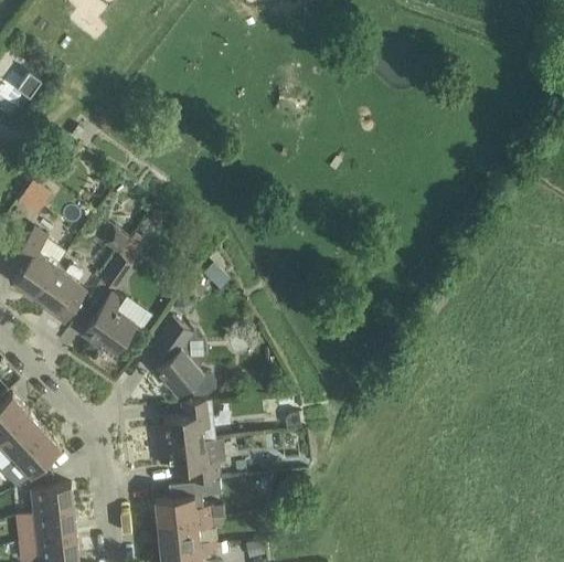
[(13,105),(36,81),(27,72),(3,96),(13,105)]
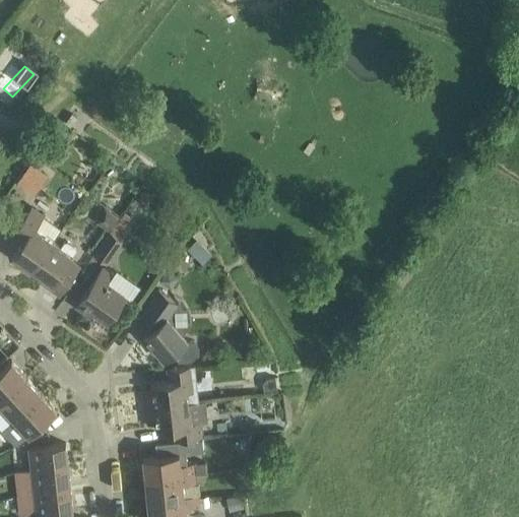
[(17,182),(36,195),(48,179),(28,166),(17,182)]
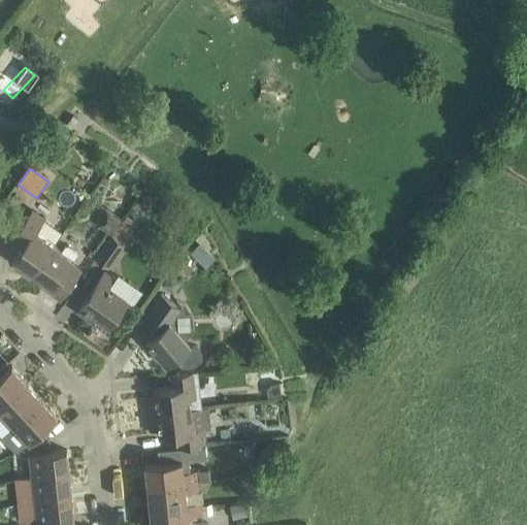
[(140,212),(152,215),(156,198),(143,195),(140,212)]
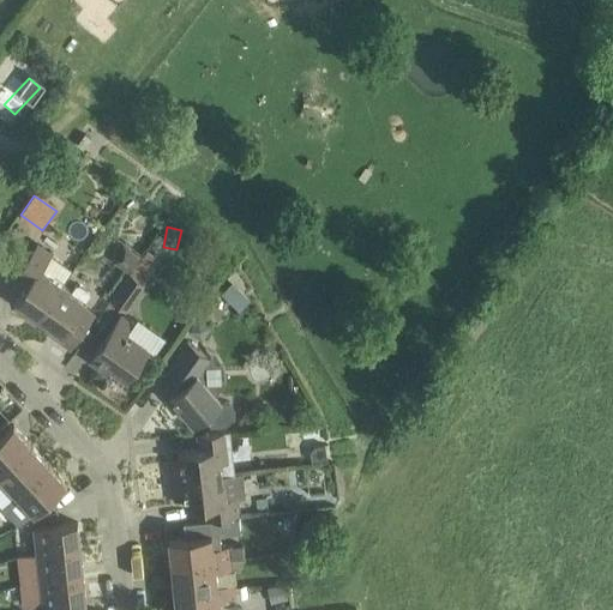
[(35,326),(40,320),(38,320),(64,287),(42,272),(52,258),(36,247),(13,279),(25,288),(14,302),(28,312),(24,318),(35,326)]
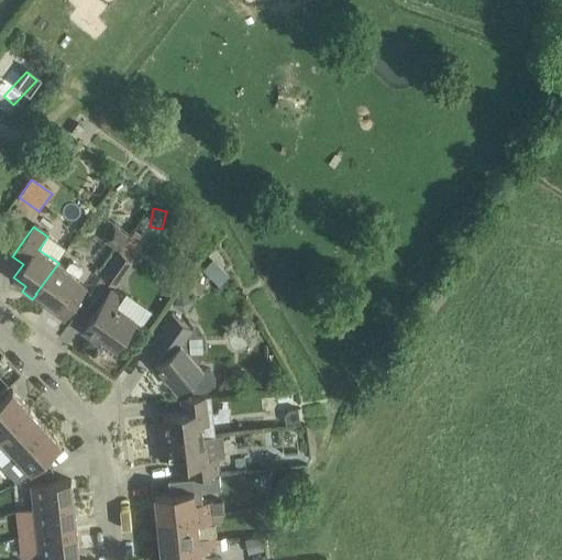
[(95,273),(116,287),(133,262),(119,252),(103,275),(96,270),(95,273)]
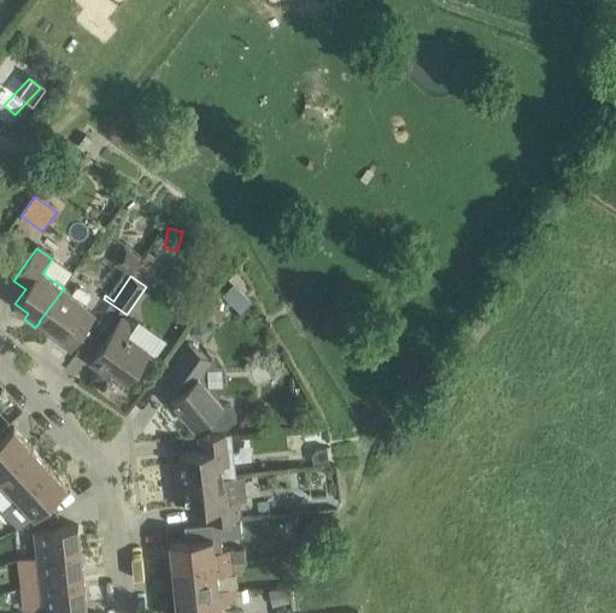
[(223,296),(240,314),(251,302),(234,286),(223,296)]
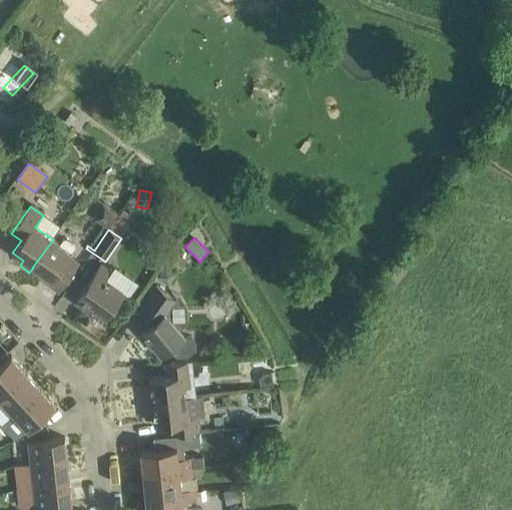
[(32,268),(33,268),(43,275),(39,280),(59,294),(78,266),(68,259),(71,253),(53,239),(32,268)]
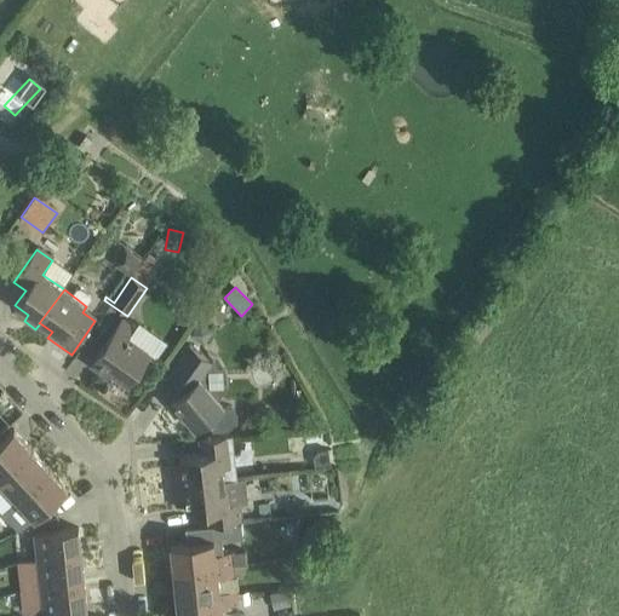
[(129,341),(135,332),(122,322),(95,362),(129,385),(149,356),(129,341)]
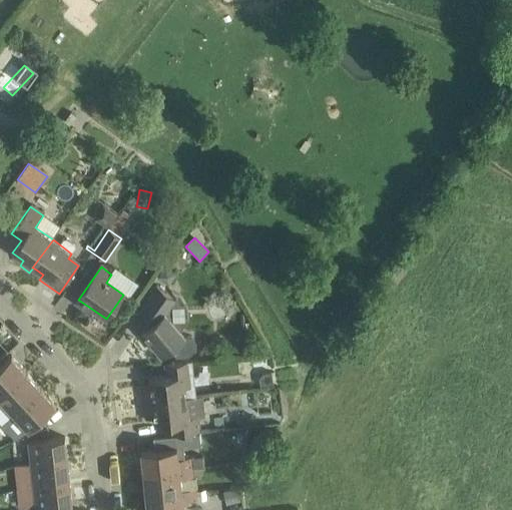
[(157,279),(168,287),(176,275),(165,268),(157,279)]
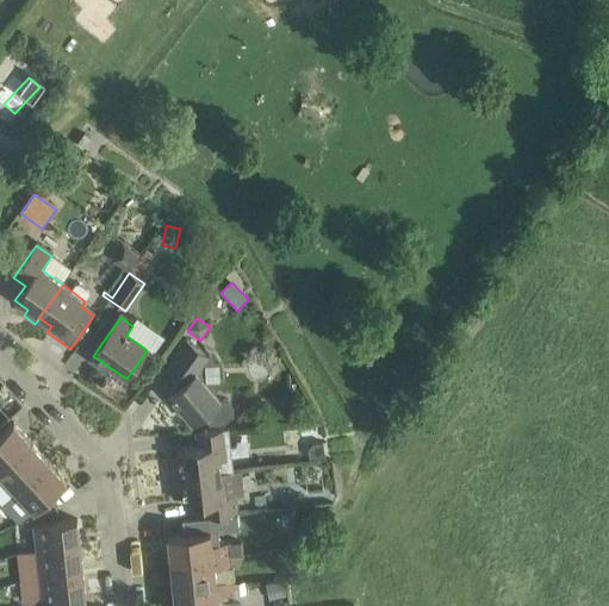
[(166,369),(167,369),(180,378),(184,382),(167,397),(192,425),(200,418),(209,429),(222,429),(231,420),(231,410),(227,405),(217,404),(219,401),(198,376),(211,357),(185,341),(166,369)]
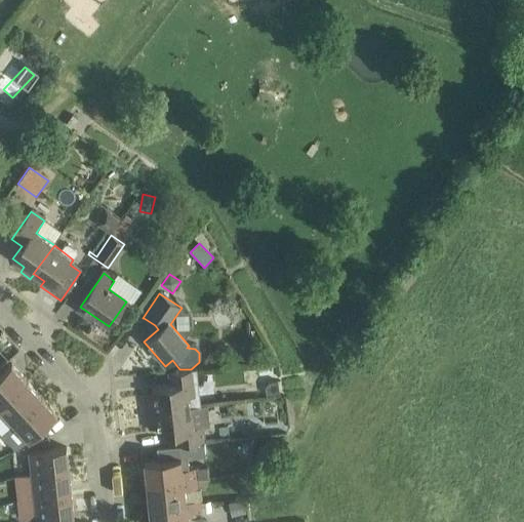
[(0,406),(27,383),(11,366),(0,375),(0,406)]
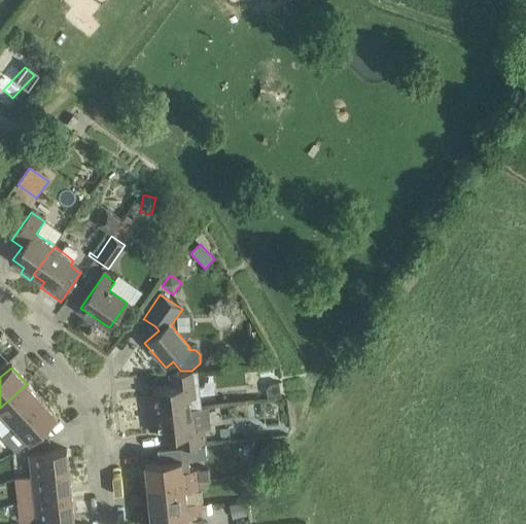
[(149,404),(150,417),(188,413),(186,391),(197,389),(196,373),(169,376),(171,388),(153,389),(155,404),(149,404)]
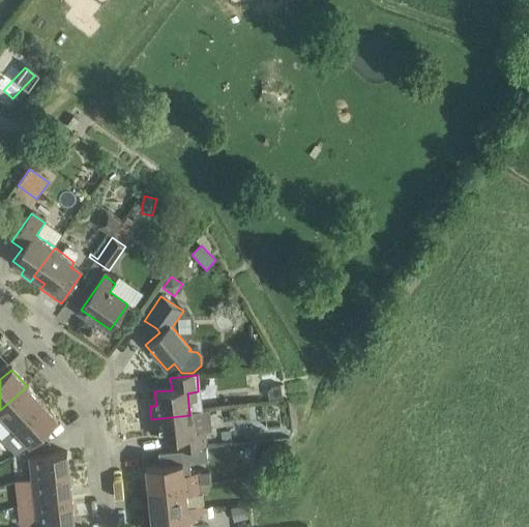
[(0,413),(15,429),(42,403),(27,386),(0,410),(0,413)]
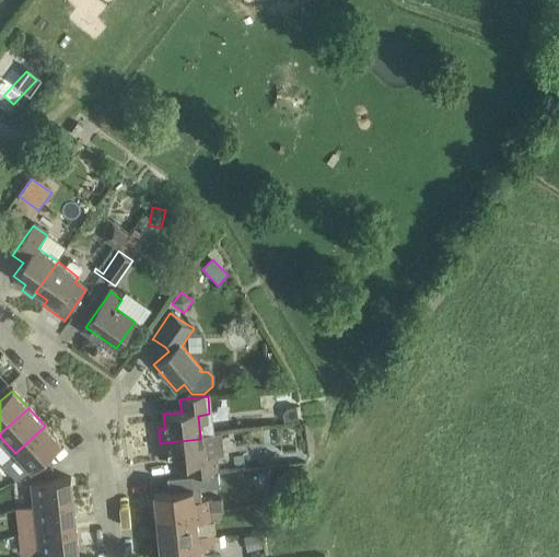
[(282,415),(284,424),(299,422),(297,408),(287,409),(282,415)]
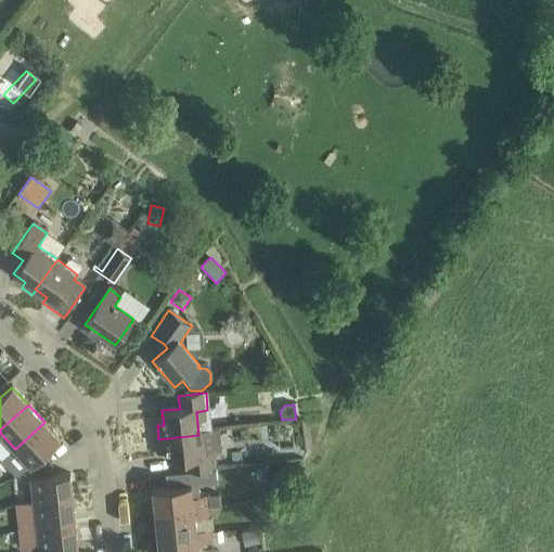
[(44,422),(15,449),(31,466),(61,440),(44,422)]
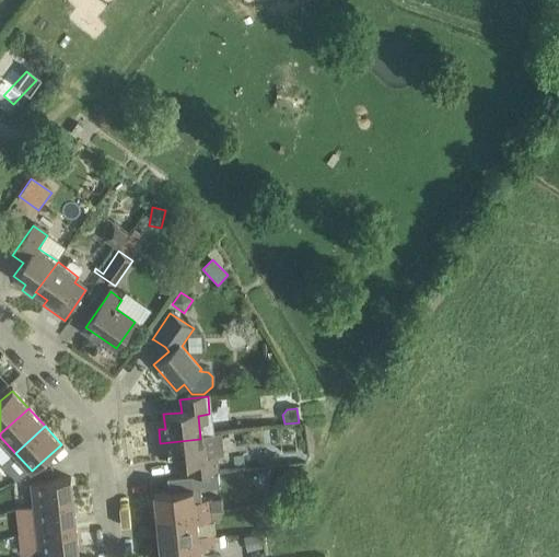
[(200,439),(160,443),(161,453),(167,452),(170,466),(187,464),(188,477),(195,477),(195,478),(211,477),(211,475),(217,474),(214,459),(202,460),(200,439)]
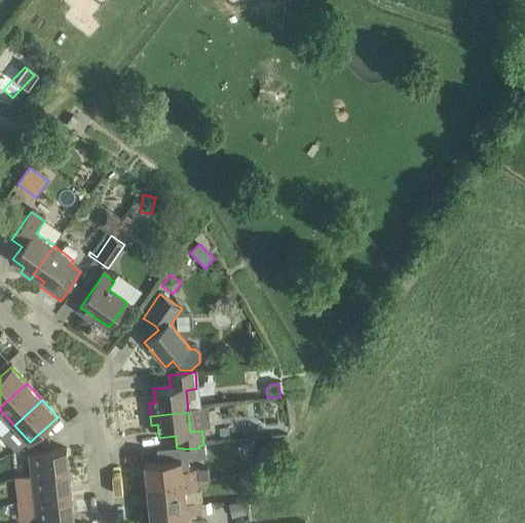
[(29,454),(31,477),(69,473),(66,450),(29,454)]
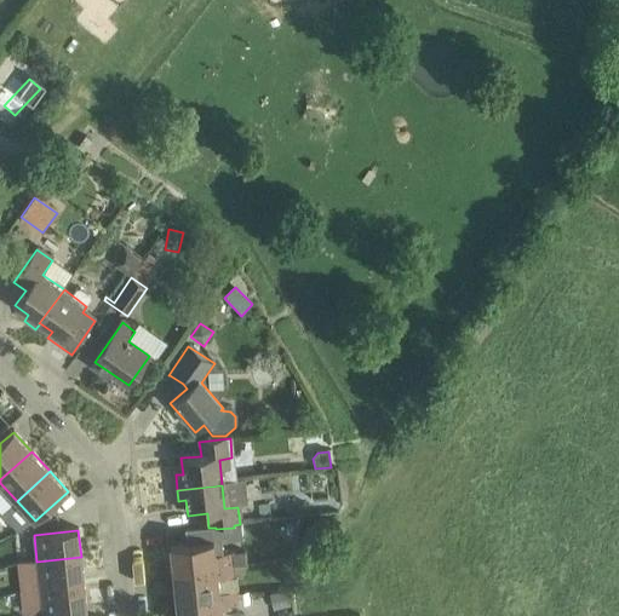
[(170,547),(173,574),(233,568),(248,565),(246,553),(215,557),(213,542),(170,547)]
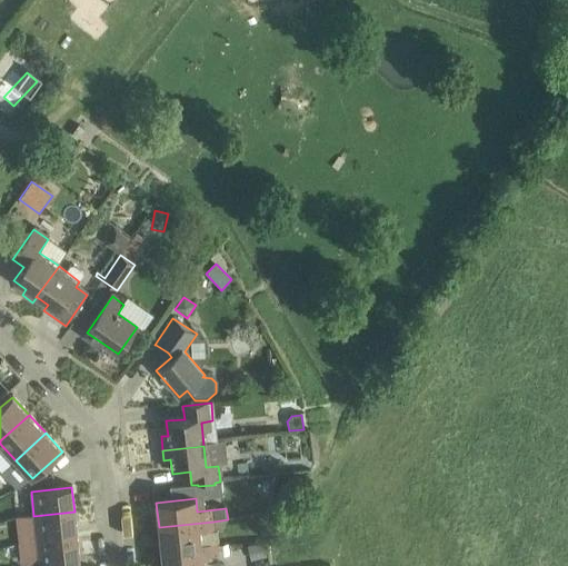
[(33,516),(37,540),(77,536),(75,512),(33,516)]
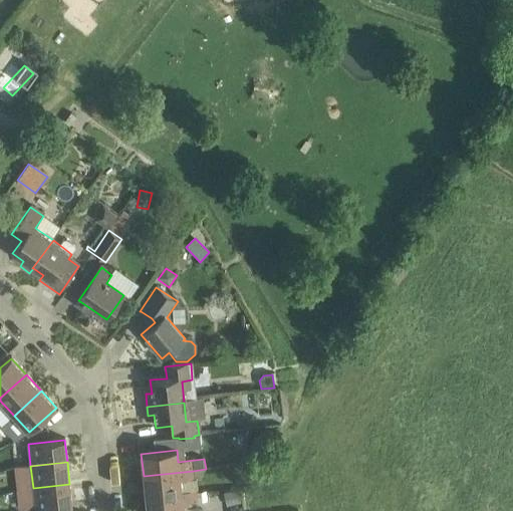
[(205,470),(193,471),(194,481),(197,481),(200,480),(205,471),(205,470)]
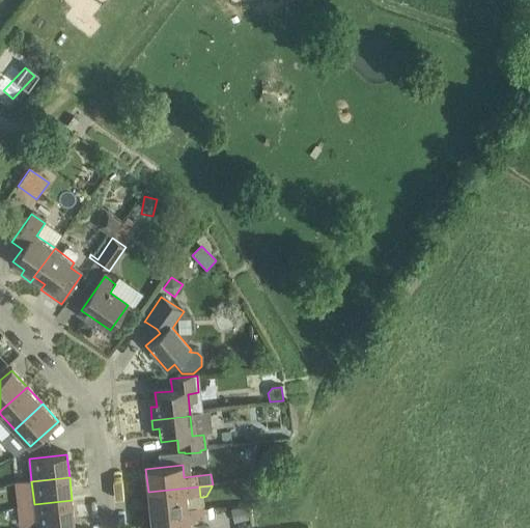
[(148,492),(150,513),(188,510),(186,498),(200,497),(199,487),(148,492)]
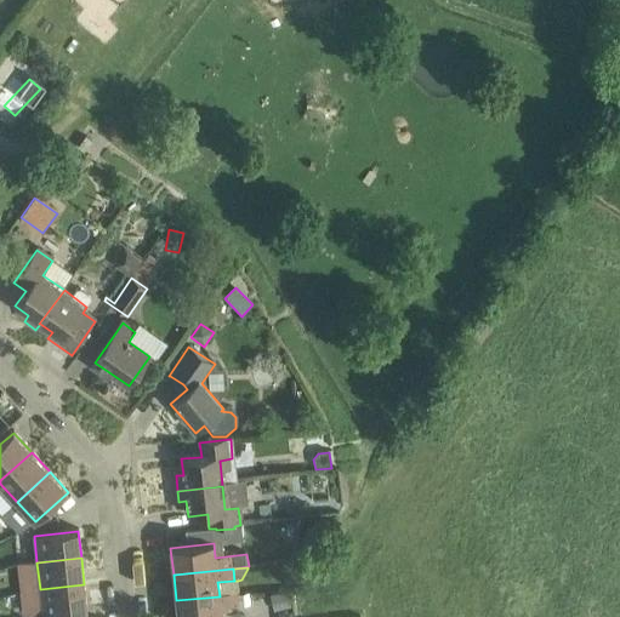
[(84,584),(40,589),(43,616),(86,611),(84,584)]
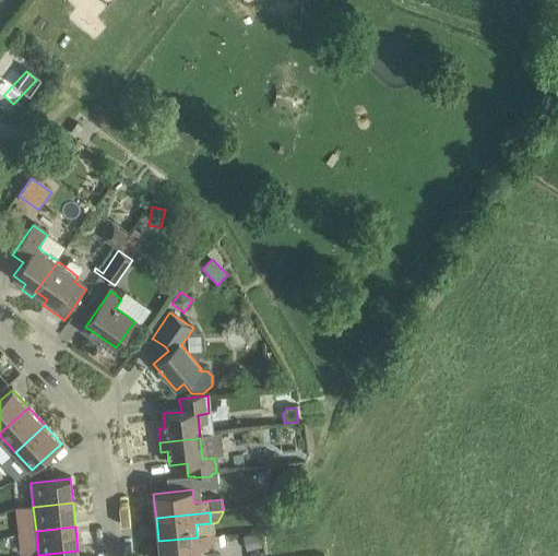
[(158,541),(159,555),(199,555),(199,549),(213,547),(212,537),(212,535),(198,537),(158,541)]
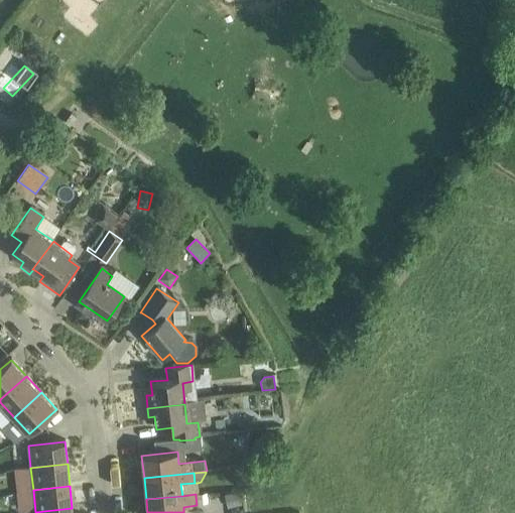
[(225,497),(228,510),(241,507),(239,494),(225,497)]
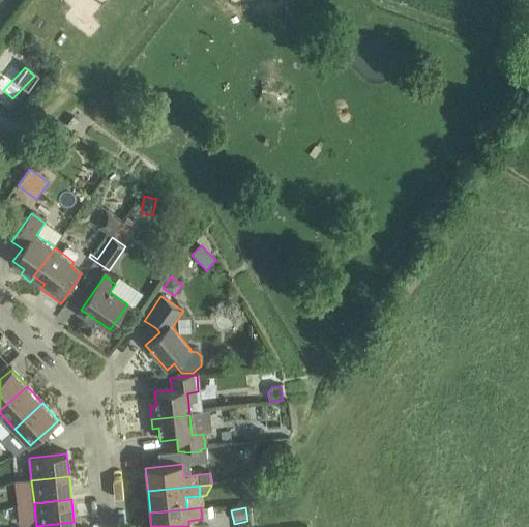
[(211,508),(201,509),(202,519),(212,518),(211,508)]
